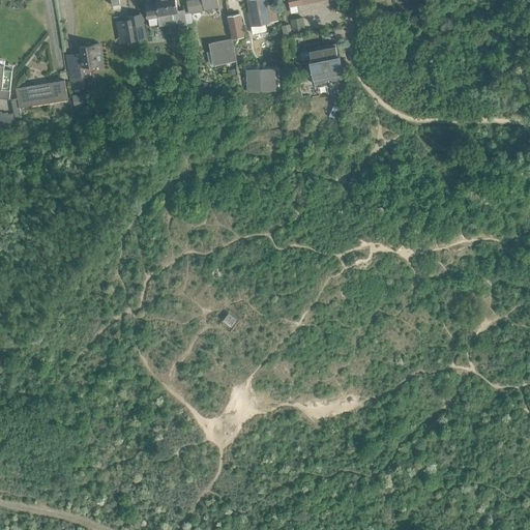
[(144,0),(147,18),(157,16),(159,25),(177,22),(178,28),(187,27),(184,9),(177,10),(175,0),(144,0)]
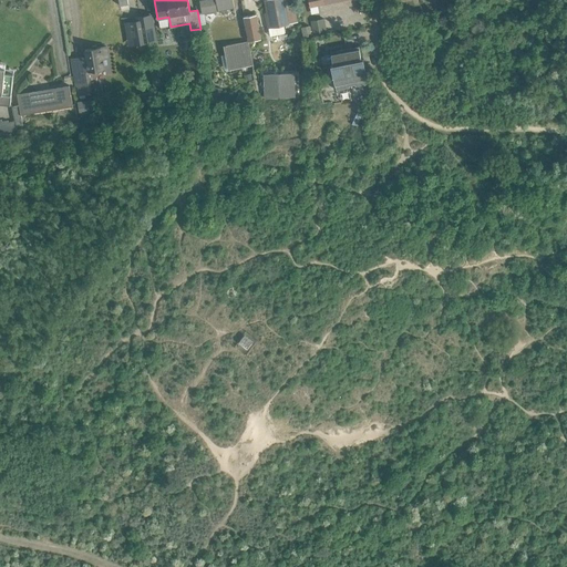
[(233,0),(198,0),(202,13),(234,8),(233,0)]
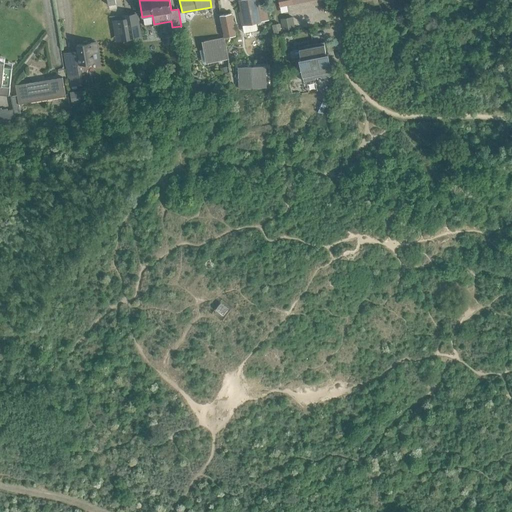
[(238,0),(240,11),(239,11),(242,25),(260,22),(260,21),(268,20),(265,4),(260,5),(258,0),(238,0)]
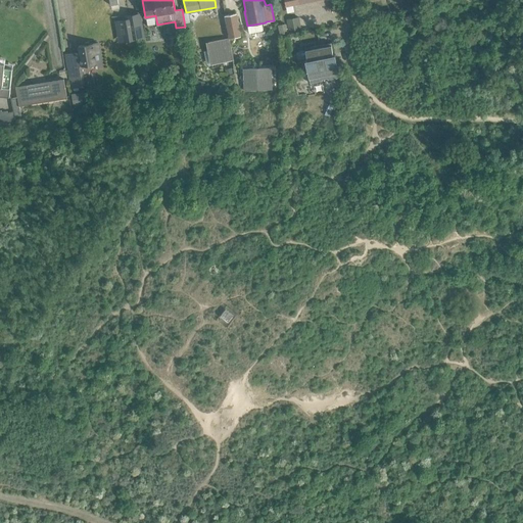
[(229,38),(240,36),(236,13),(225,15),(229,38)]
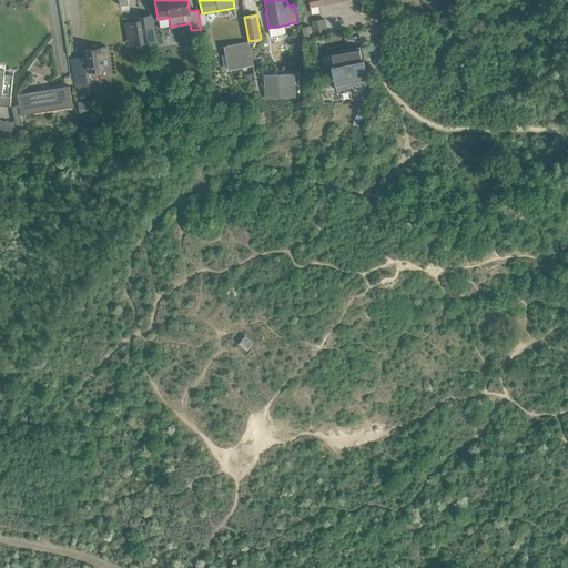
[(154,39),(150,16),(140,17),(144,42),(148,42),(146,40),(154,39)]
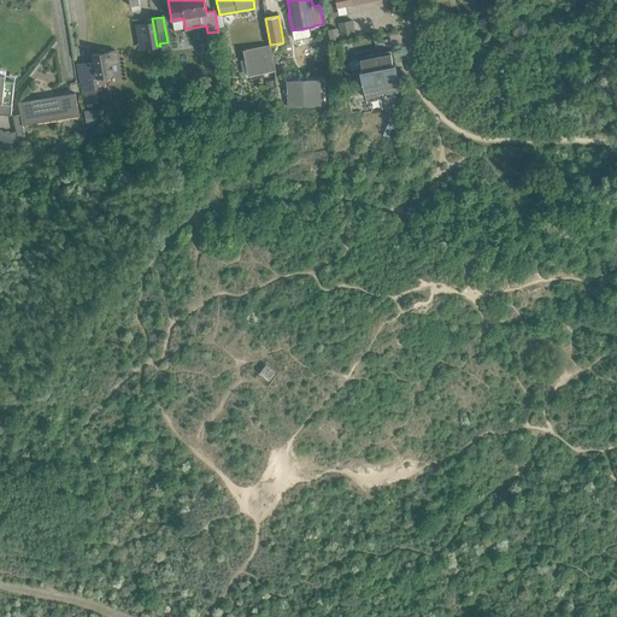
[(146,48),(157,46),(152,18),(150,19),(150,23),(141,24),(146,48)]
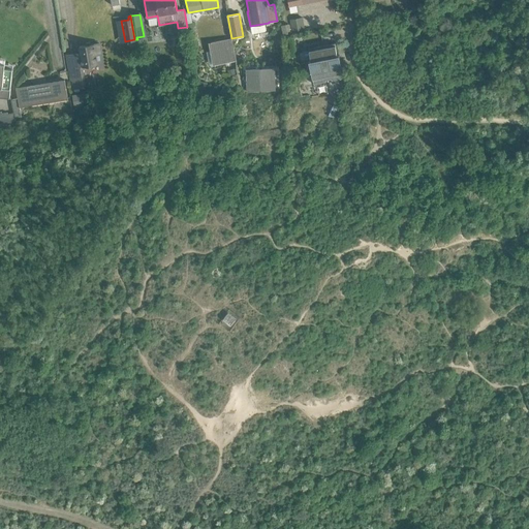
[(291,31),(303,29),(301,17),(289,19),(291,31)]
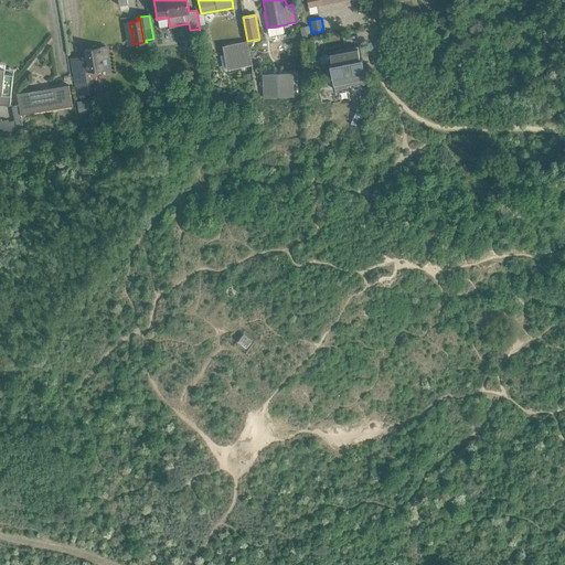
[(302,38),(310,35),(308,25),(300,28),(302,38)]
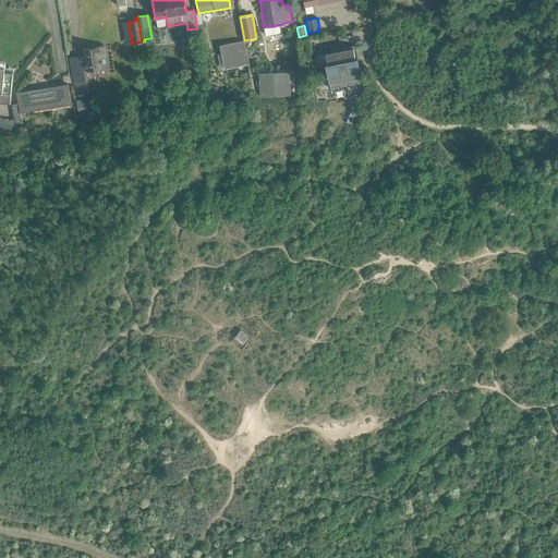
[(303,41),(306,60),(313,59),(310,39),(303,41)]
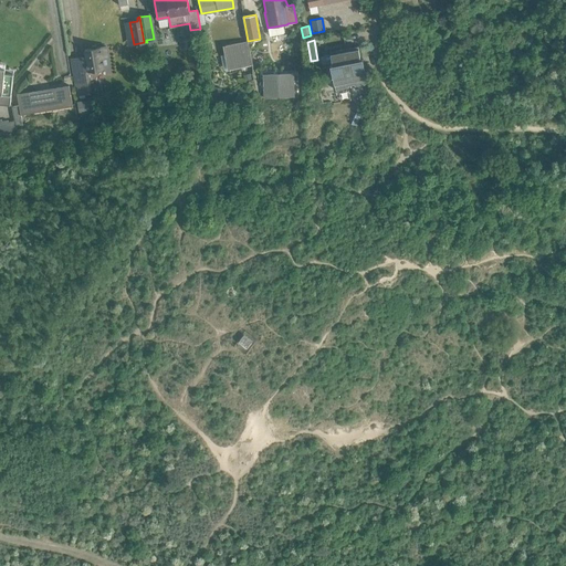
[(240,43),(226,45),(227,54),(224,54),(228,70),(252,65),(248,41),(244,42),(245,43),(240,44),(240,43)]
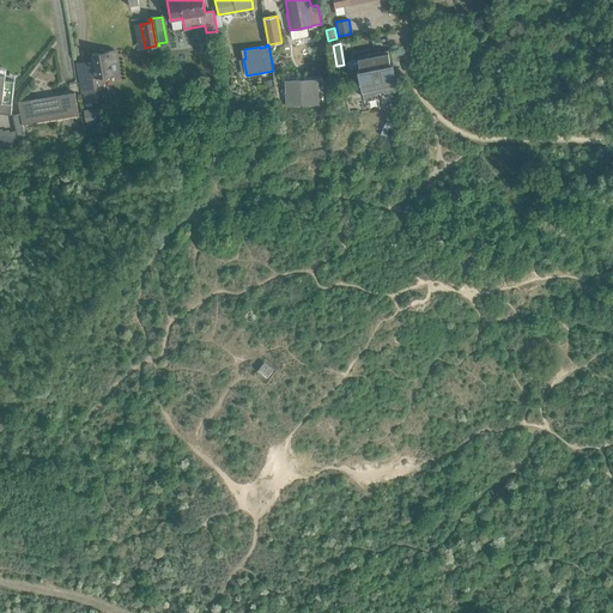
[(99,53),(91,54),(93,64),(92,64),(92,67),(87,67),(86,64),(79,65),(79,62),(78,62),(82,89),(83,89),(85,103),(98,101),(95,77),(111,74),(110,61),(116,61),(114,50),(105,52),(104,49),(99,50),(99,53)]
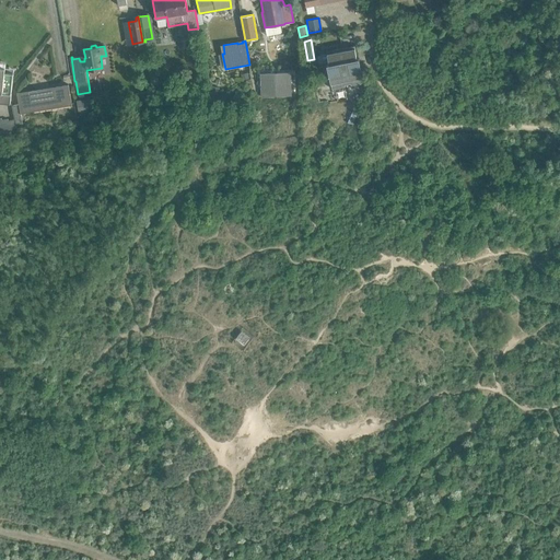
[(327,65),(331,89),(345,86),(345,85),(350,83),(350,85),(361,83),(359,71),(361,70),(359,58),(357,58),(354,46),(326,51),(329,63),(327,65)]
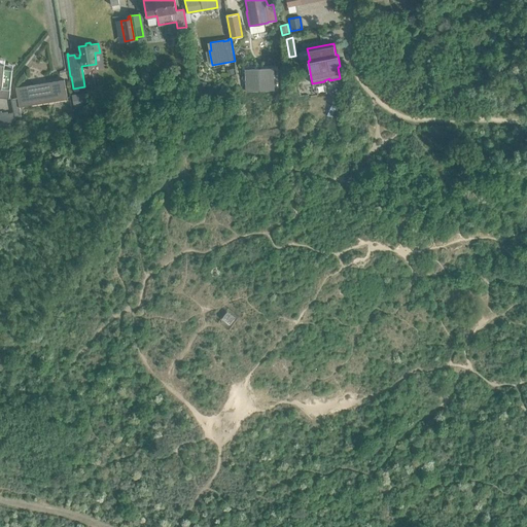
[(0,96),(9,98),(12,69),(4,68),(4,63),(0,62),(0,96)]
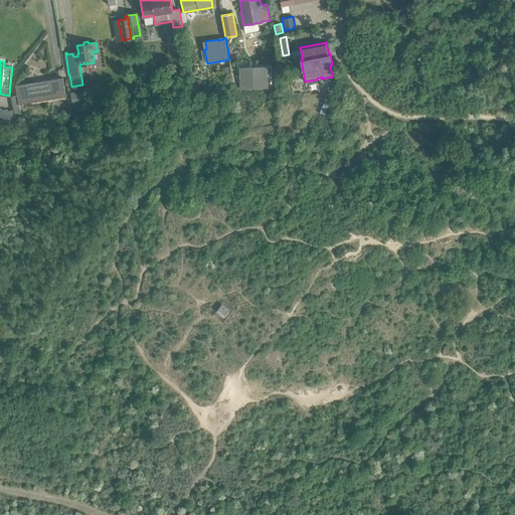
[(239,67),(240,90),(268,89),(267,66),(239,67)]
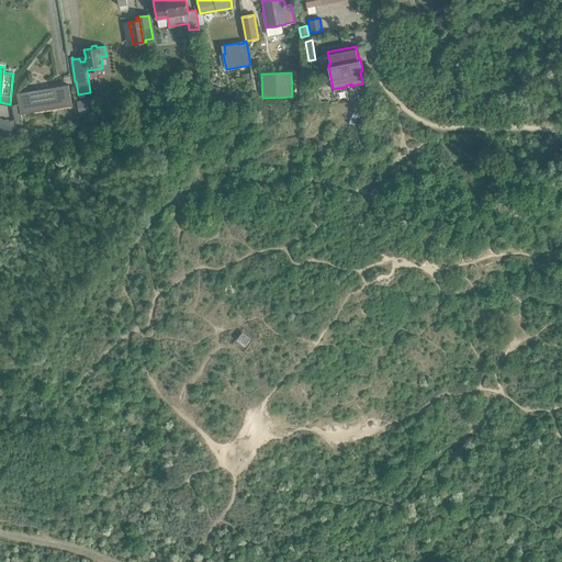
[(68,85),(17,93),(19,104),(20,114),(71,105),(68,85)]
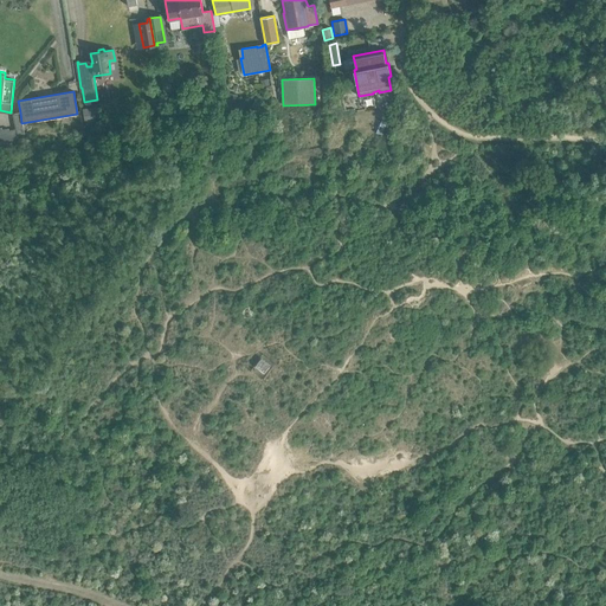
[(96,108),(83,109),(85,124),(98,123),(96,108)]
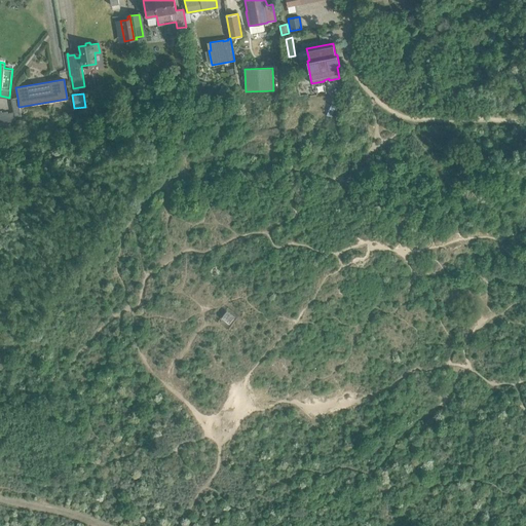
[(11,99),(14,118),(21,117),(19,107),(17,98),(11,99)]
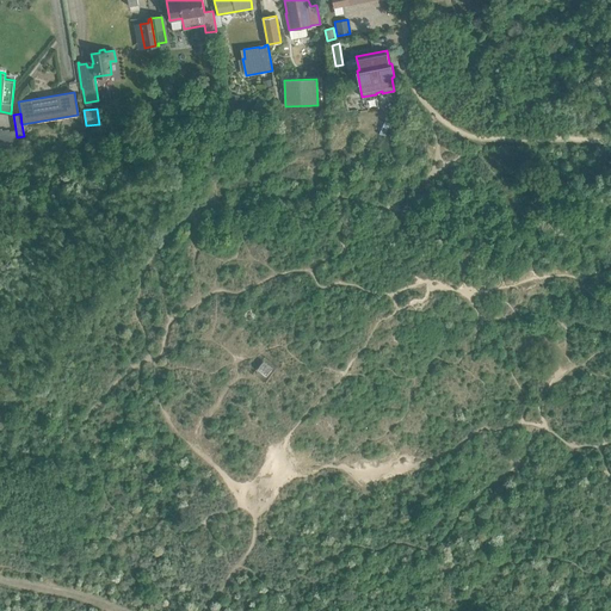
[(260,368),(252,378),(263,387),(272,376),(260,368)]
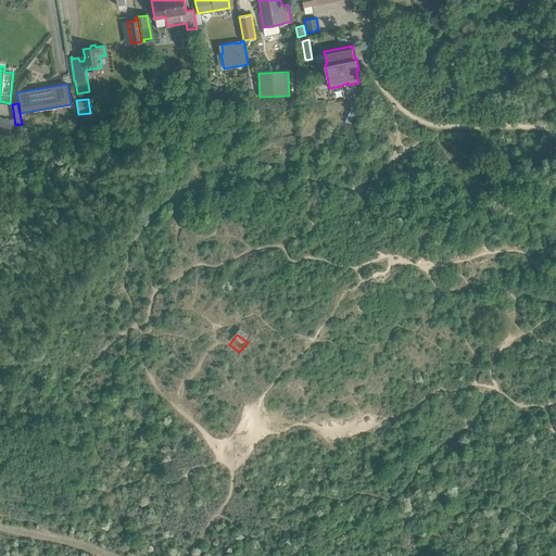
All buildings are outlined.
